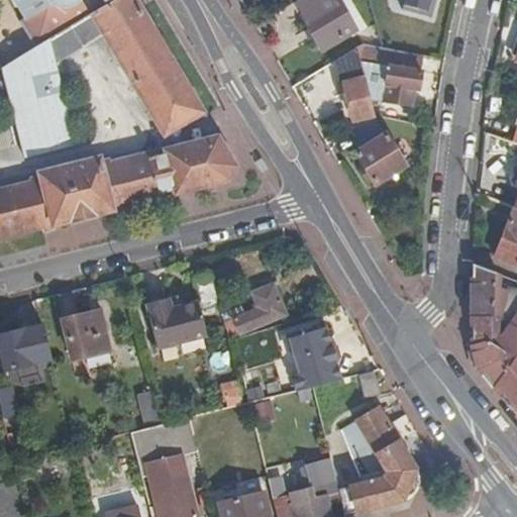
[(17,0),(28,16),(23,20),(37,46),(54,37),(91,15),(115,0),(17,0)]
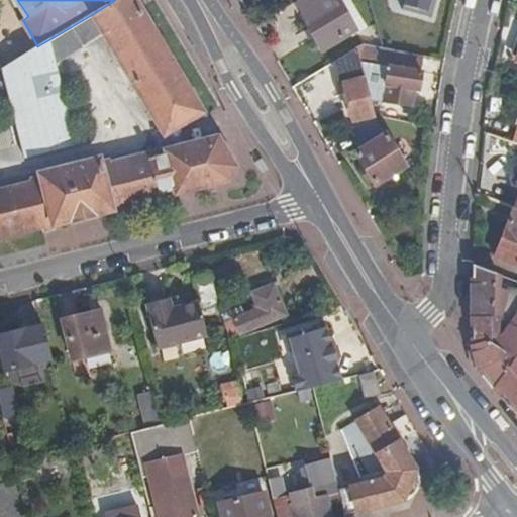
[(115,0),(91,15),(102,34),(165,135),(202,112),(133,0),(115,0)]
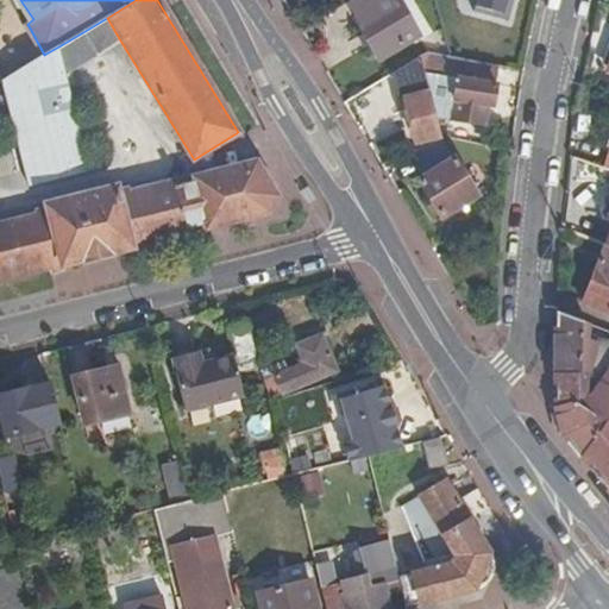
[(355,0),(350,4),(358,19),(356,20),(381,61),(418,38),(421,42),(434,33),(414,0),(355,0)]
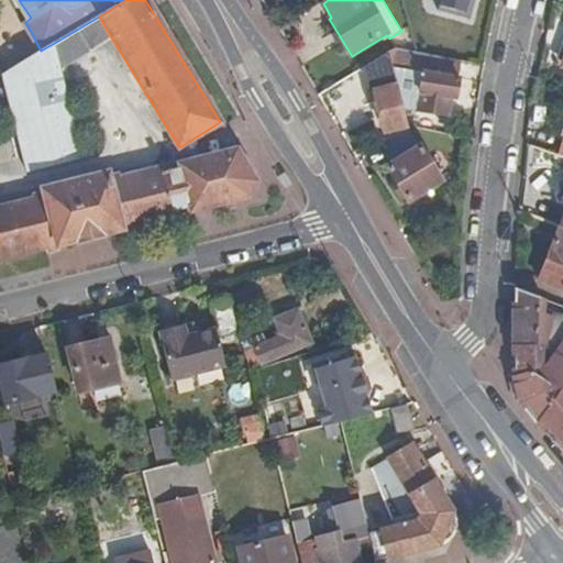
[(58,41),(64,65),(111,37),(99,17),(58,41)]
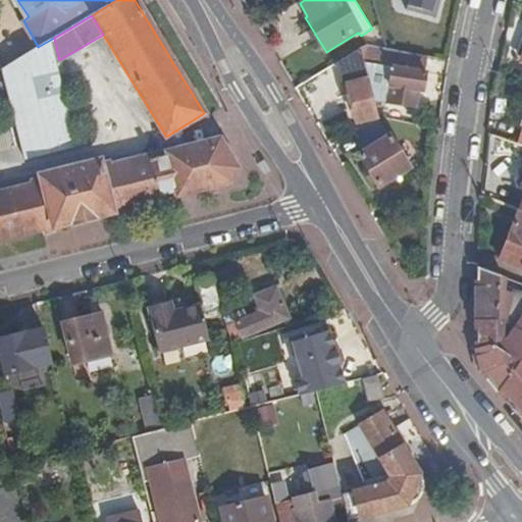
[(38,47),(5,67),(27,160),(81,147),(59,60),(54,38),(38,47)]
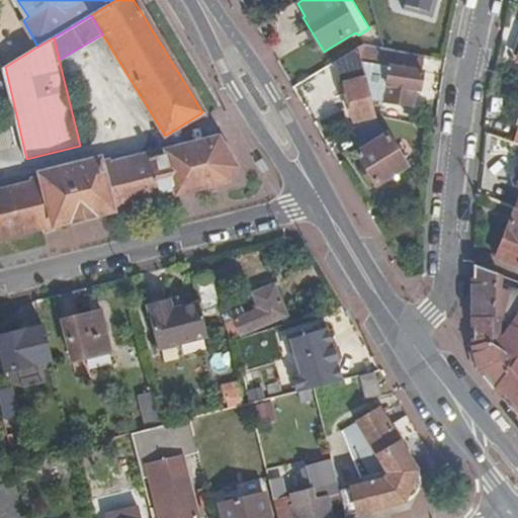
[(424,58),(385,49),(366,44),(358,49),(365,75),(366,80),(371,102),(407,106),(410,90),(420,92),(424,58)]
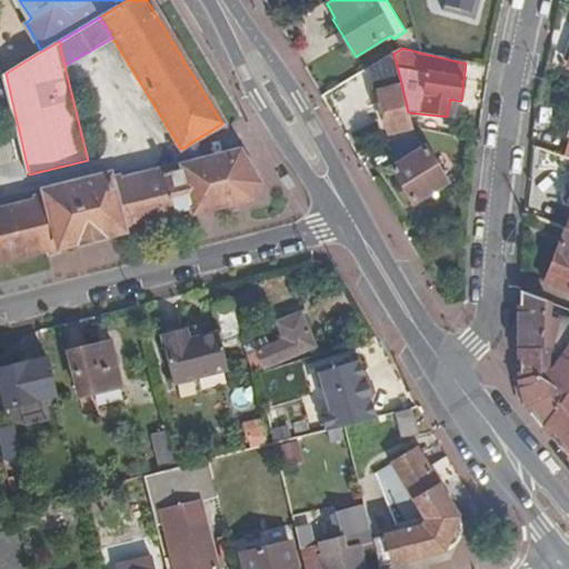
[(393,53),(370,69),(373,88),(401,82),(393,53)]
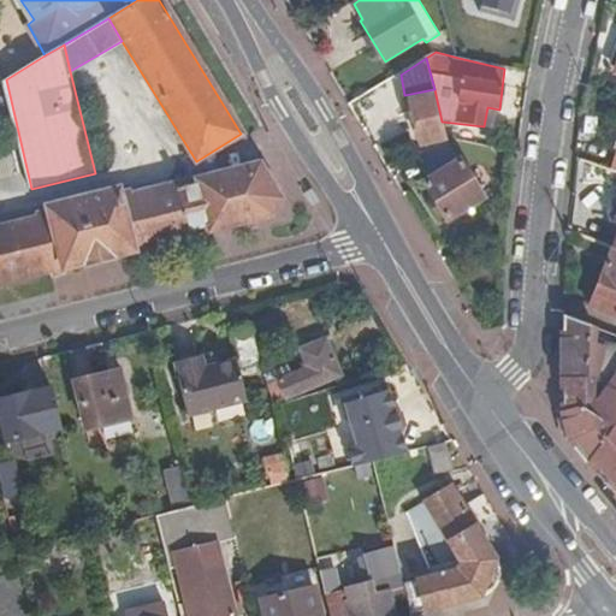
[(442,122),(436,95),(409,100),(420,146),(446,141),(442,122)]
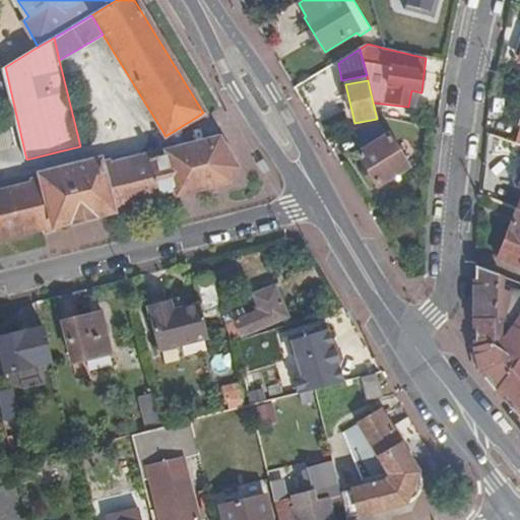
[(359,153),(379,187),(410,168),(390,135),(359,153)]
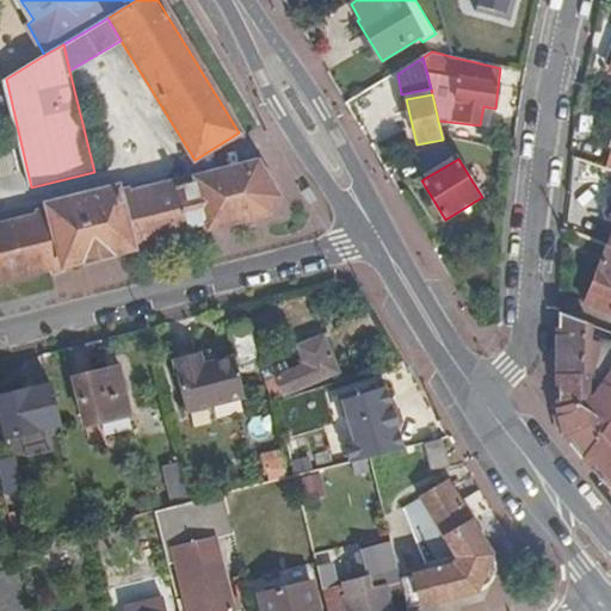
[(0,279),(271,213),(277,196),(259,165),(119,198),(117,187),(48,204),(49,216),(0,227),(0,279)]
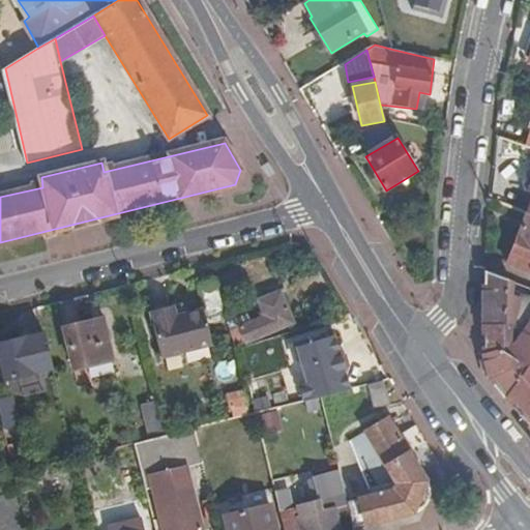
[(529,214),(529,215),(527,214),(508,265),(529,273),(529,214)]
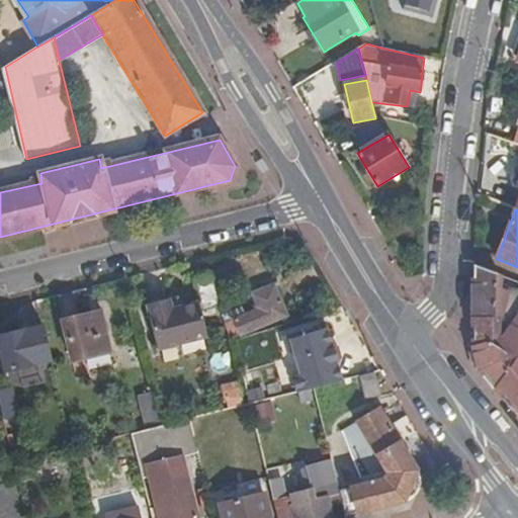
[(496,390),(517,358),(517,316),(511,326),(507,323),(500,332),(504,335),(494,347),(489,343),(493,321),(498,323),(506,293),(498,289),(500,275),(473,266),(476,349),(480,370),(496,390)]
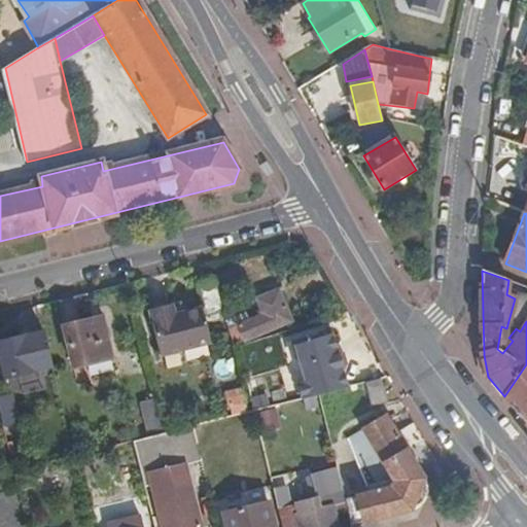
[(199,287),(207,318),(222,313),(214,283),(199,287)]
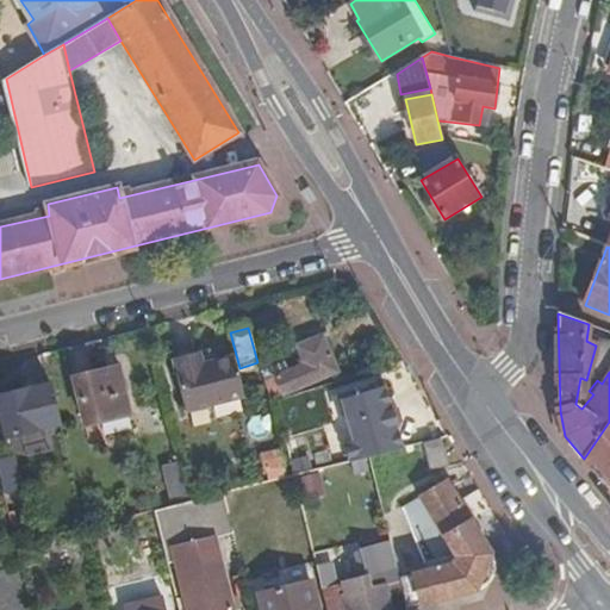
[(266,381),(273,400),(337,378),(325,342),(299,352),(305,368),(266,381)]
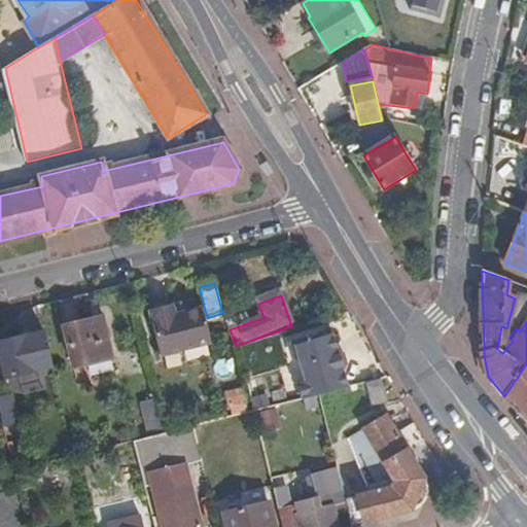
[(161,356),(209,344),(201,310),(174,316),(172,306),(148,311),(161,356)]
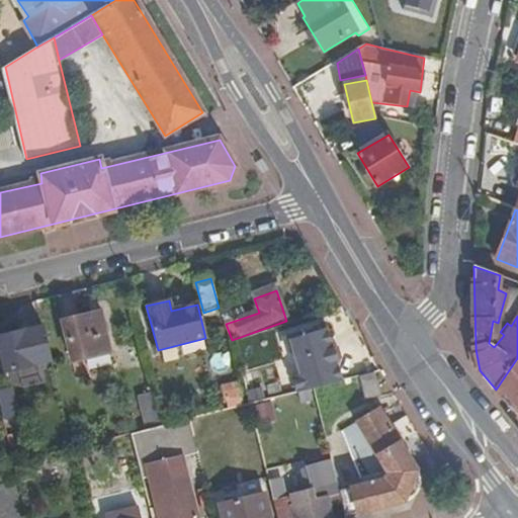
[(86,320),(104,317),(103,312),(85,315),(86,320)]
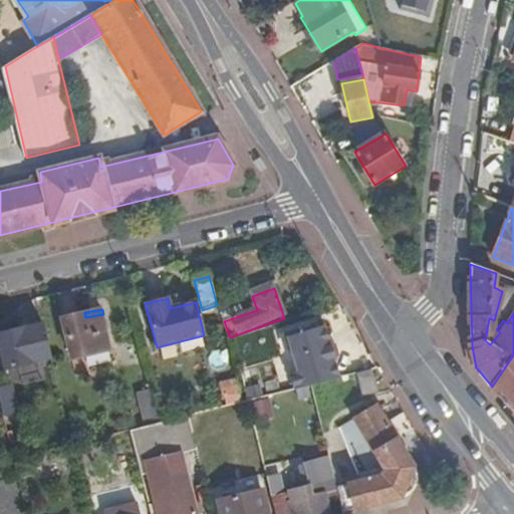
[(85,317),(84,312),(64,317),(73,356),(111,346),(103,314),(85,317)]
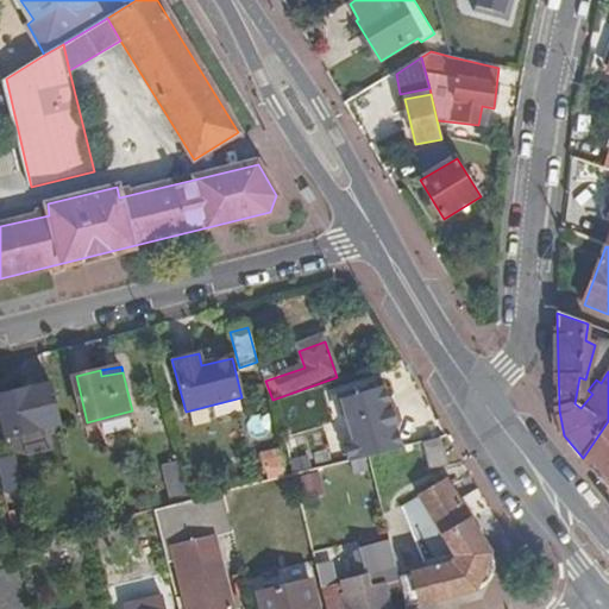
[(0,402),(7,437),(62,424),(51,382),(0,394),(0,402)]
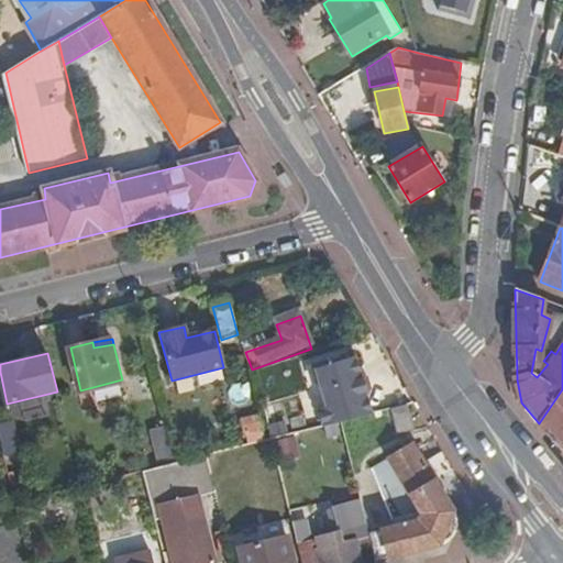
[(317,411),(321,427),(339,422),(367,416),(351,360),(315,368),(326,409),(317,411)]
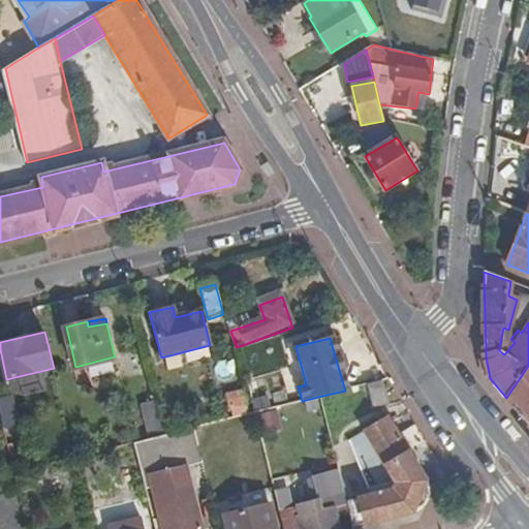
[(528,366),(506,398),(528,426),(528,366)]
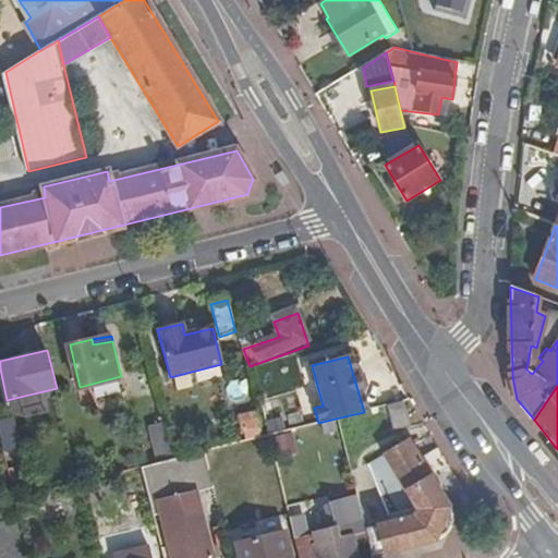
[(419,419),(411,404),(399,411),(408,425),(419,419)]
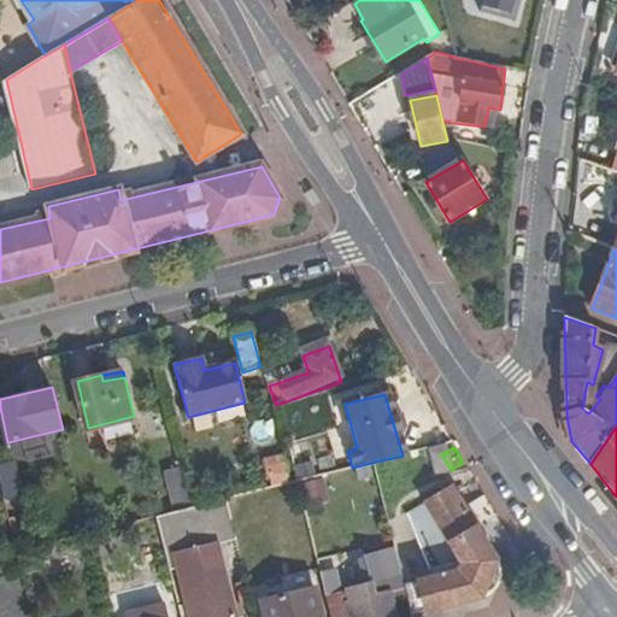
[(268,466),(271,481),(288,476),(285,462),(268,466)]
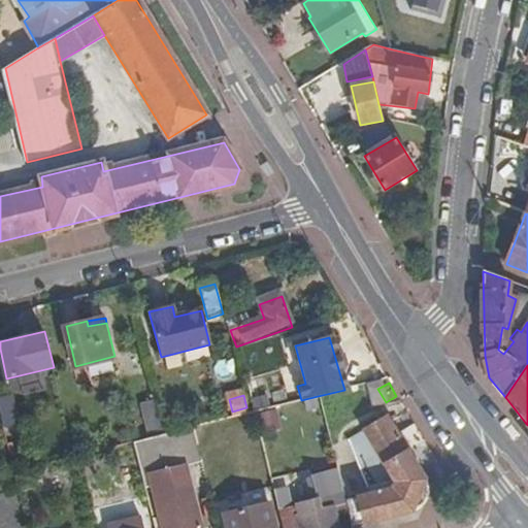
[(11,396),(0,398),(0,407),(2,416),(15,413),(11,396)]
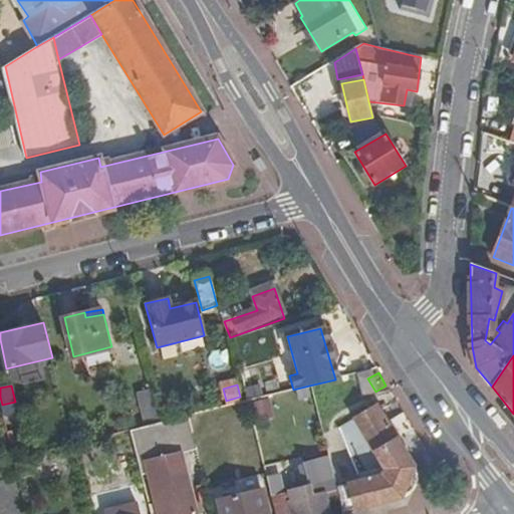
[(15,402),(2,405),(4,416),(18,412),(15,402)]
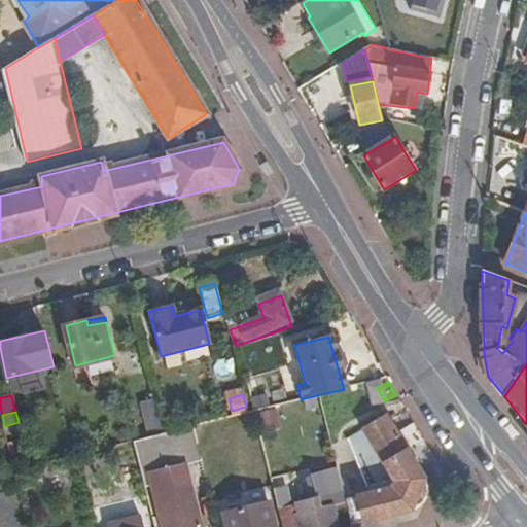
[(394,478),(343,491),(352,525),(410,511),(424,480),(387,417),(365,429),(394,478)]
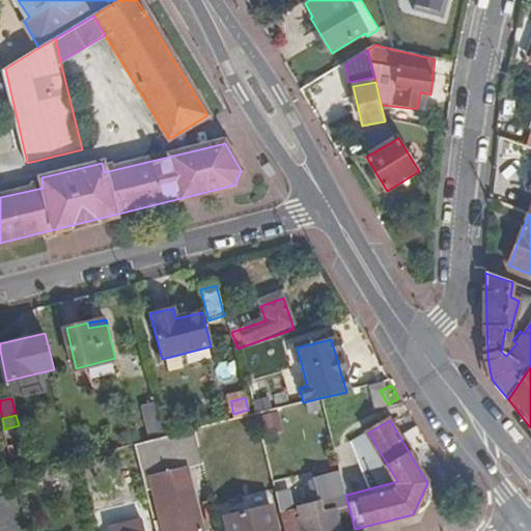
[(136,444),(147,491),(158,488),(159,497),(156,498),(161,520),(165,519),(168,530),(198,530),(201,530),(185,465),(200,460),(193,430),(168,437),(136,444)]
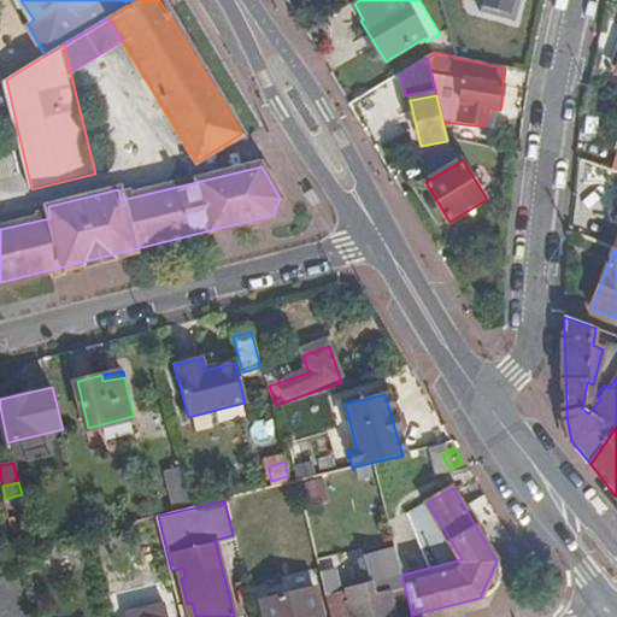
[(319,573),(330,616),(394,616),(389,593),(374,595),(370,582),(347,586),(347,589),(341,591),(335,569),(319,573)]
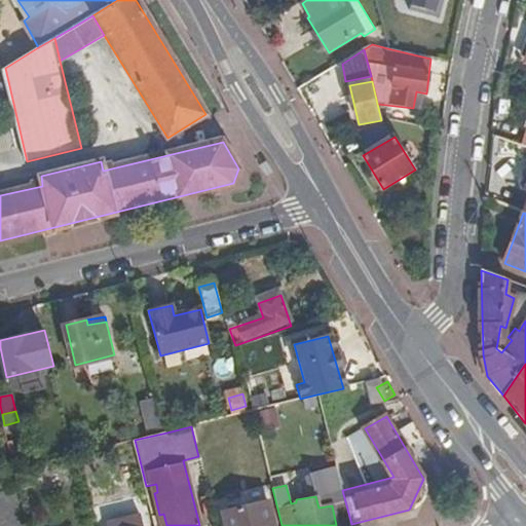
[(0,522),(27,516),(21,490),(0,495),(0,522)]
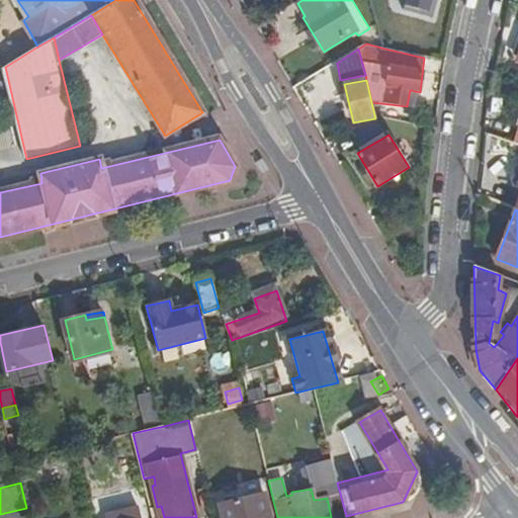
[(289,487),(291,492),(311,489),(310,483),(289,487)]
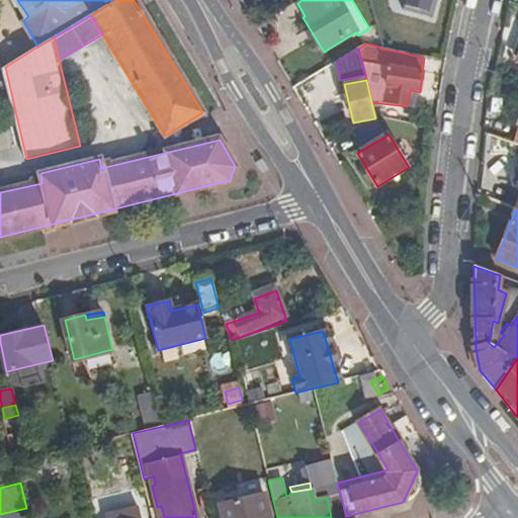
[(209,489),(210,496),(218,495),(216,488),(209,489)]
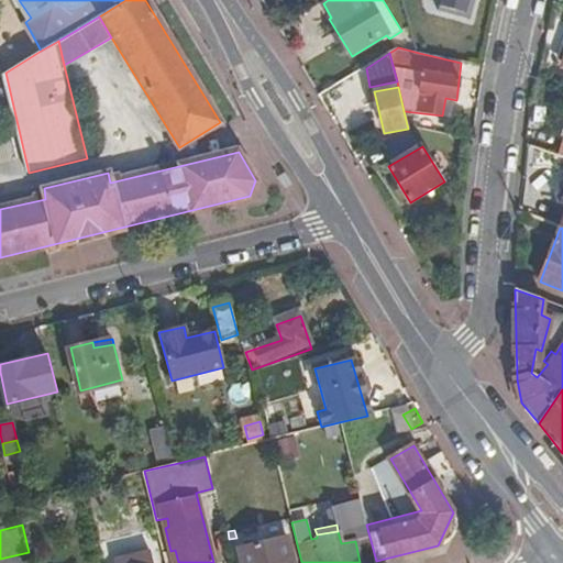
[(294,562),(288,537),(239,549),(242,562),(294,562)]
